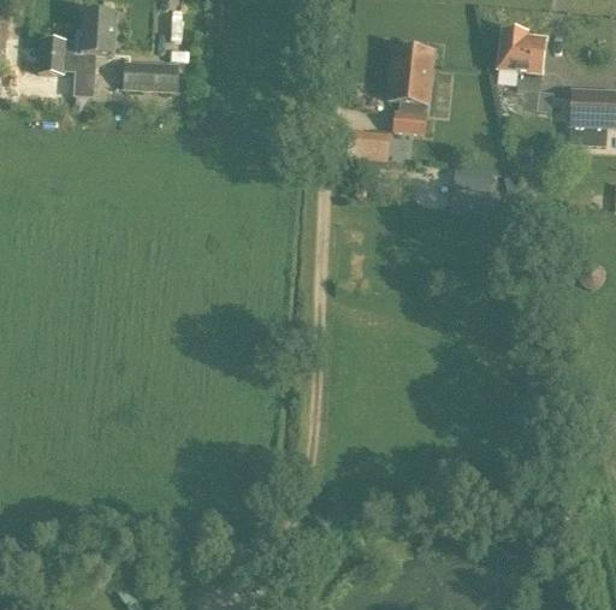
[(77,30),(77,39),(75,70),(95,71),(96,54),(113,55),(116,13),(81,12),(80,30),(77,30)]
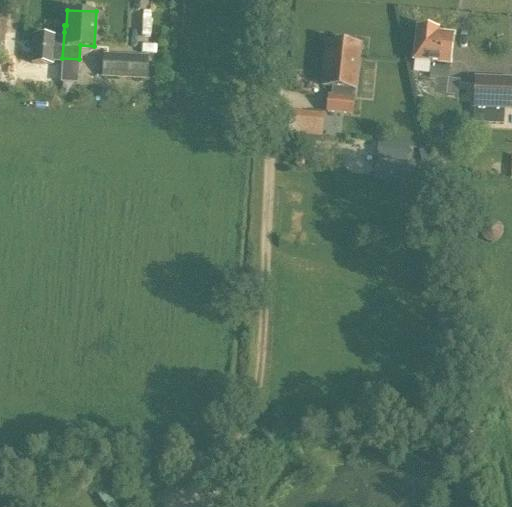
[(450,61),(453,31),(437,29),(438,25),(417,23),(413,57),(431,59),(430,73),(448,74),(449,61),(450,61)]
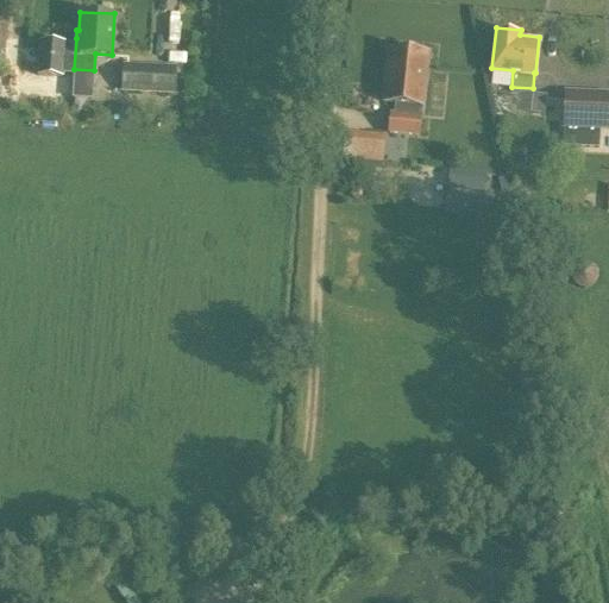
[(74,69),(76,38),(39,37),(38,71),(63,73),(63,69),(74,69)]
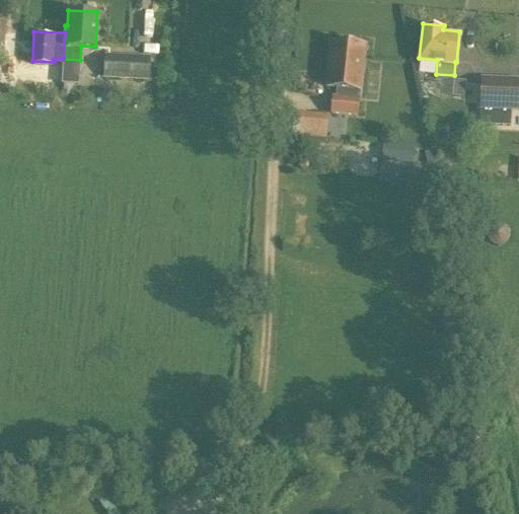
[(360,87),(365,41),(330,38),(325,83),(360,87)]
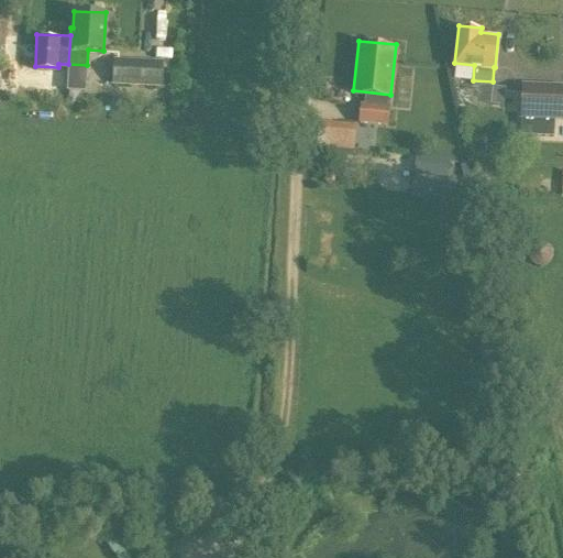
[(162,84),(163,57),(113,54),(112,80),(162,84)]
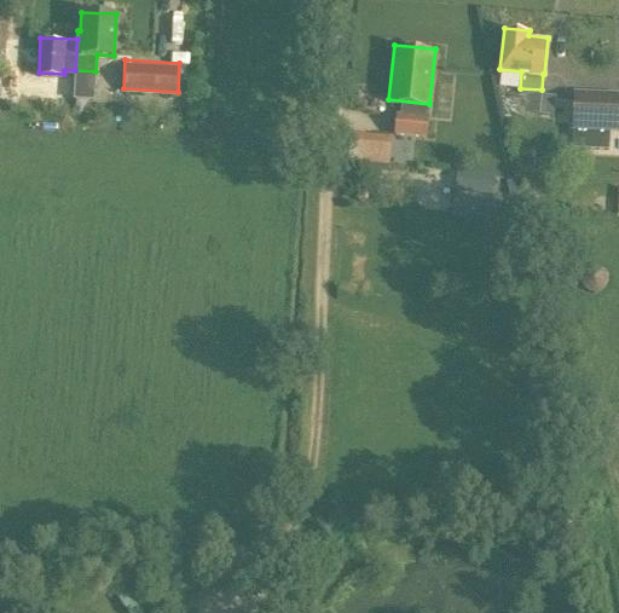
[(618,125),(618,91),(573,90),(572,123),(618,125)]
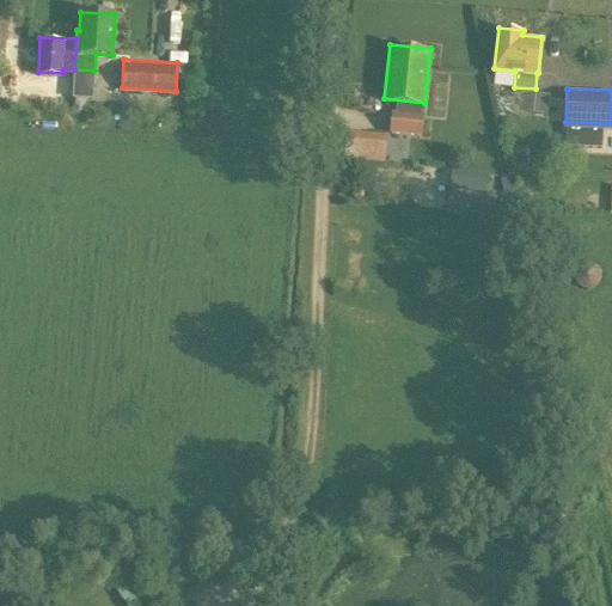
[(549,91),(534,90),(532,109),(546,110),(549,91)]
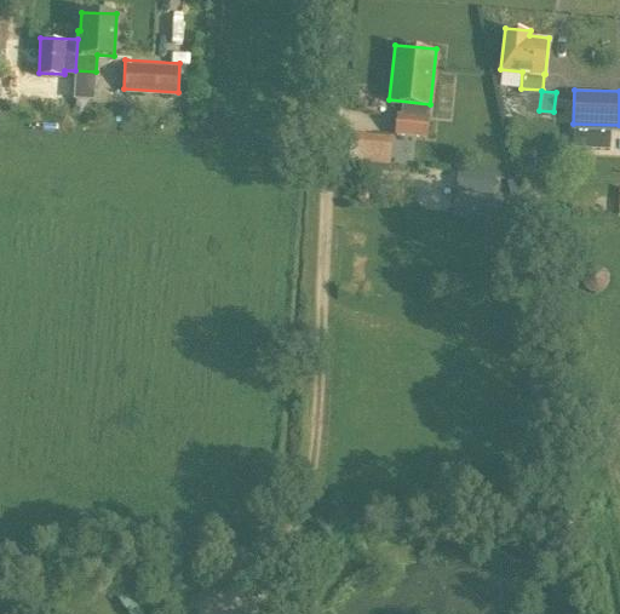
[(428,135),(430,114),(396,110),(395,132),(428,135)]
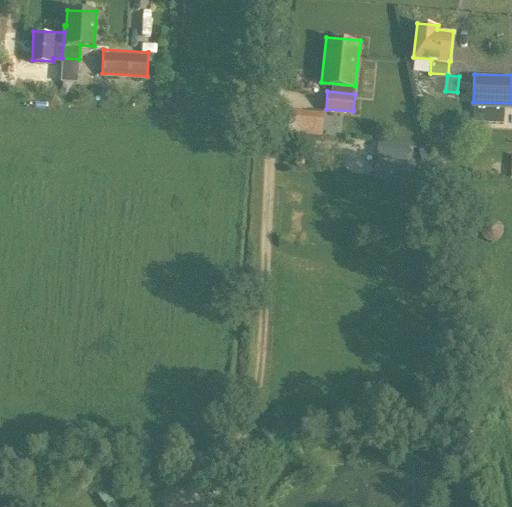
[(323,110),(306,108),(304,131),(321,133),(323,110)]
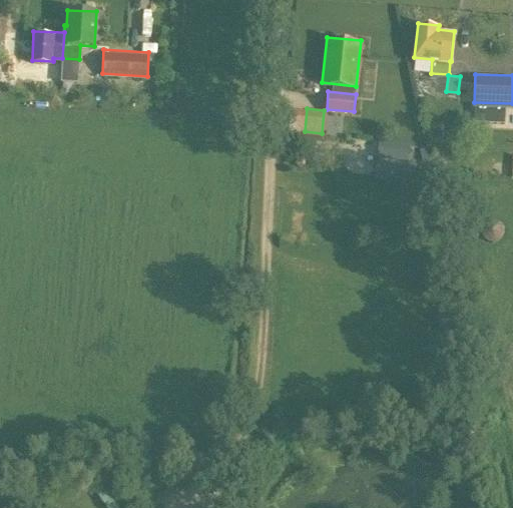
[(409,158),(411,140),(380,136),(377,154),(409,158)]
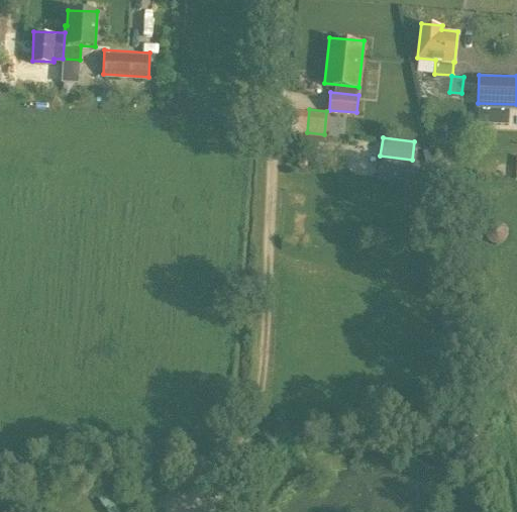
[(408,181),(410,162),(380,158),(377,177),(408,181)]
